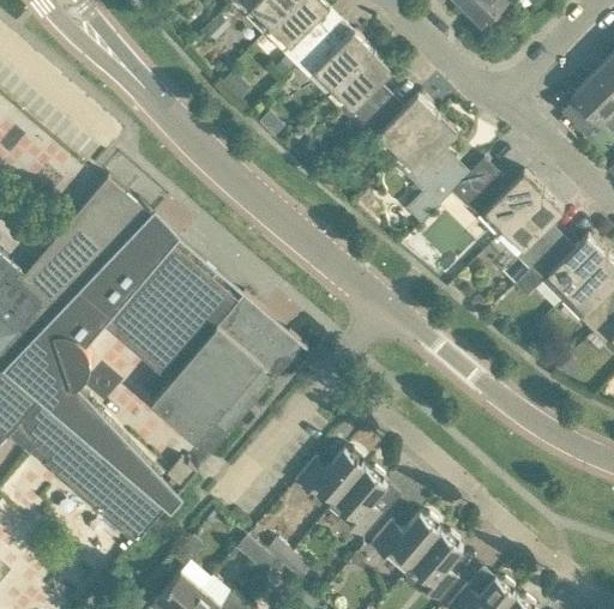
[(265,34),(298,0),(235,0),(233,2),(246,16),(247,14),(265,34)]
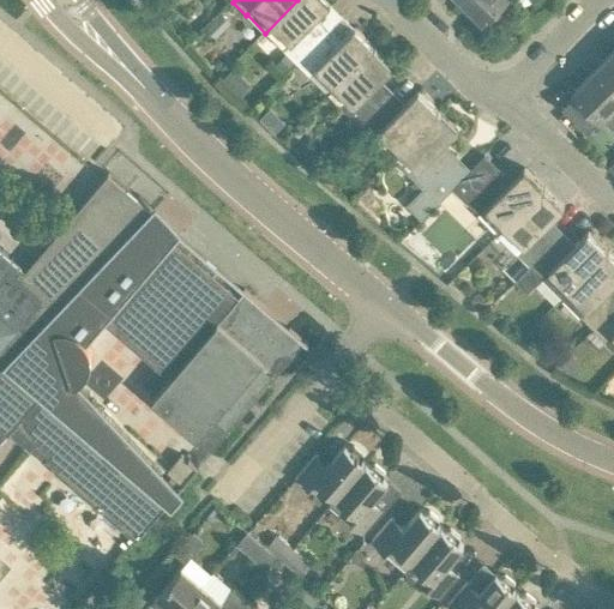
[(296,66),(327,35),(315,23),(331,6),(324,0),(298,0),(265,34),(283,52),(282,52),(286,56),(296,66)]
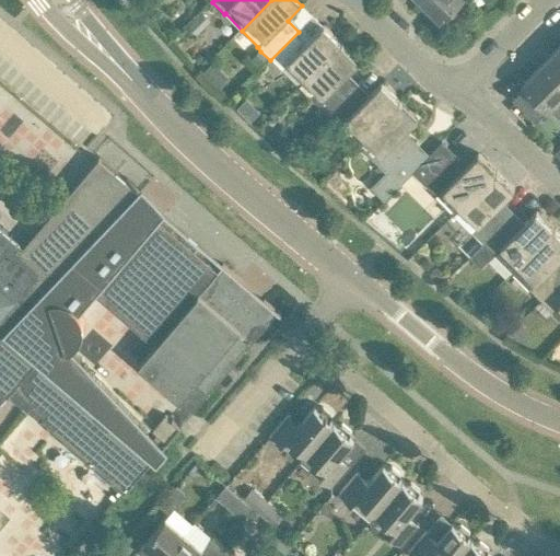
[(422,0),(421,2),(441,22),(463,0),(422,0)]
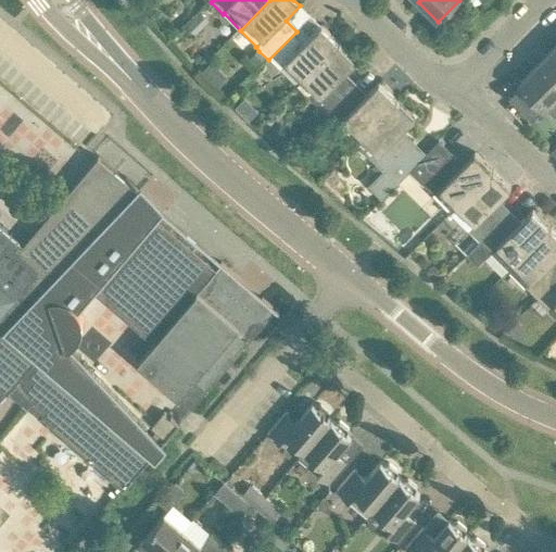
[(200,14),(187,27),(197,36),(210,23),(200,14)]
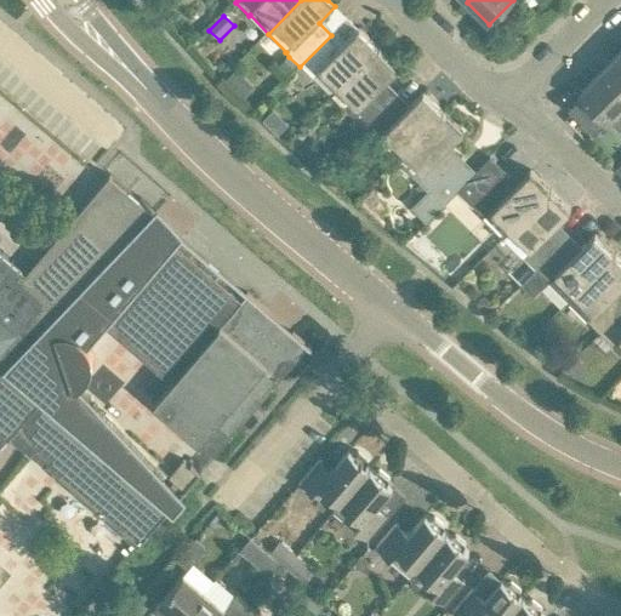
[(339,92),(380,51),(359,30),(343,47),(331,35),(300,67),(313,80),(320,73),(339,92)]
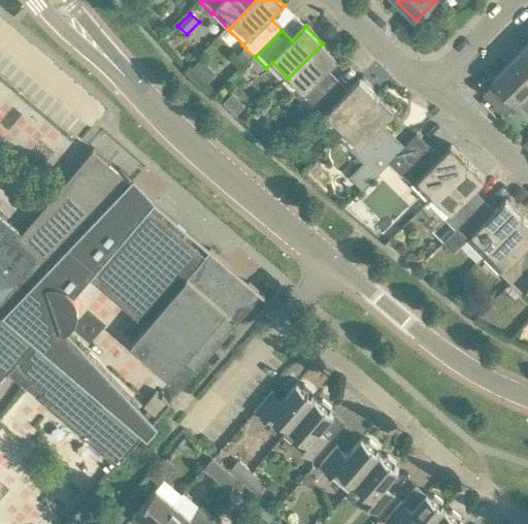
[(309,111),(336,84),(326,73),(339,60),(323,43),(288,78),(283,84),(297,99),(309,111)]
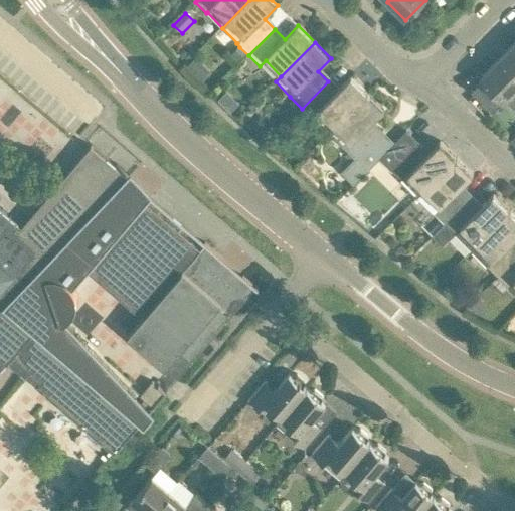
[(514,76),(514,44),(499,60),(514,76)]
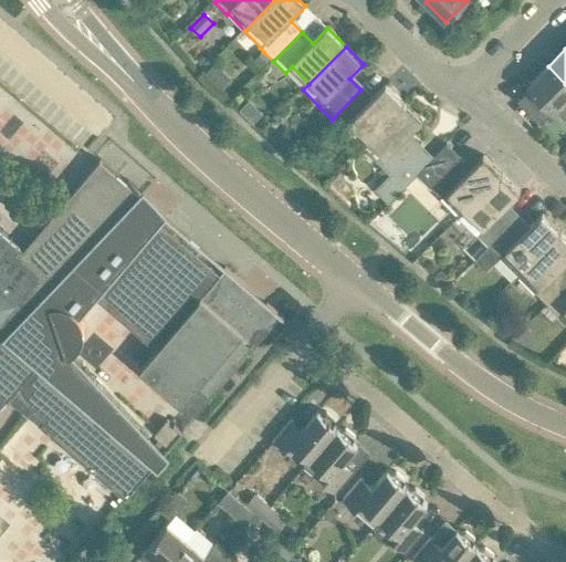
[(271,60),(263,52),(254,62),(262,70),(271,60)]
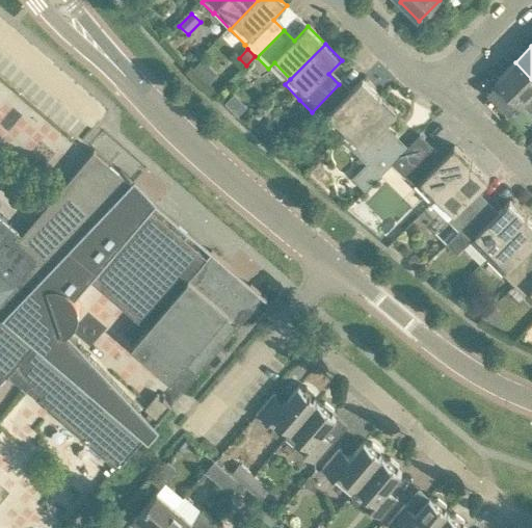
[(198,55),(190,63),(193,67),(202,58),(198,55)]
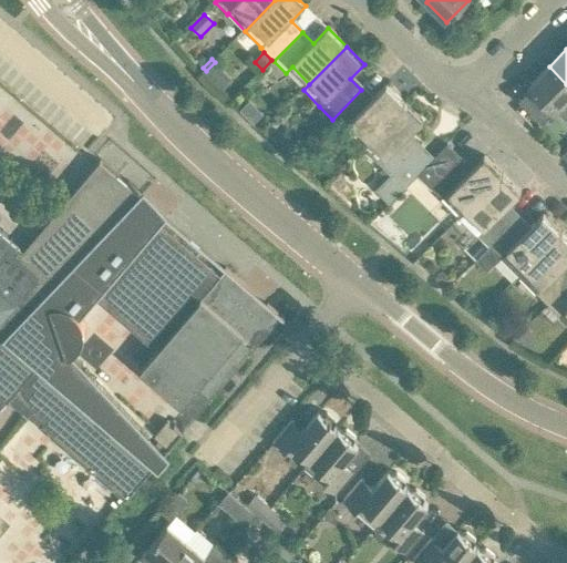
[(527,85),(532,91),(519,103),(543,126),(566,102),(566,84),(549,67),(538,79),(536,77),(528,84),(527,85)]
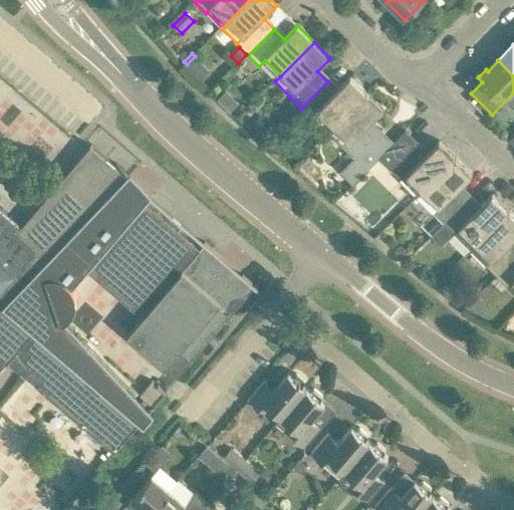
[(333,129),(367,94),(350,78),(337,91),(327,81),(301,108),(312,119),(318,113),(333,129)]
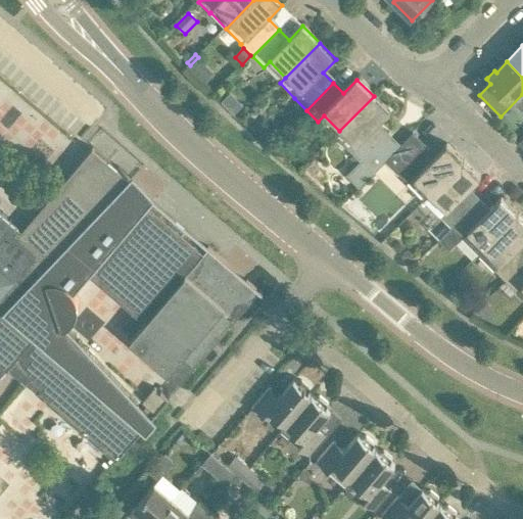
[(377,127),(390,113),(374,96),(339,131),(354,146),(348,152),(360,163),(346,177),(350,181),(338,193),(346,201),(385,163),(399,148),(377,127)]
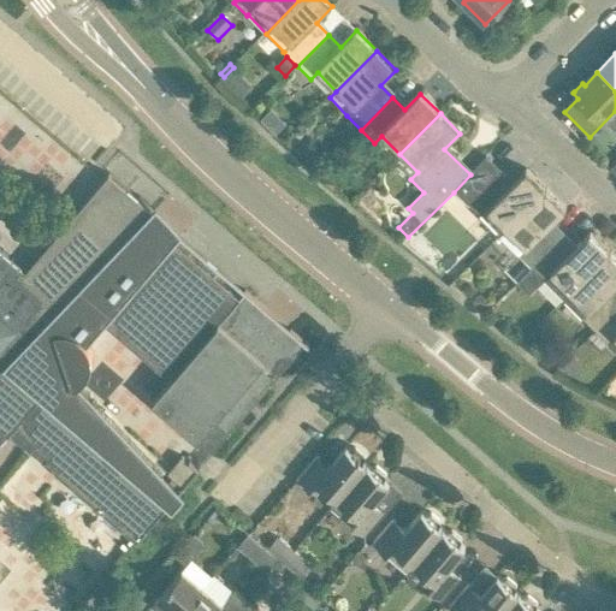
[(501,238),(546,191),(527,172),(511,188),(485,161),(487,159),(486,158),(471,175),(454,193),(467,206),(467,207),(481,221),(483,220),(501,238)]
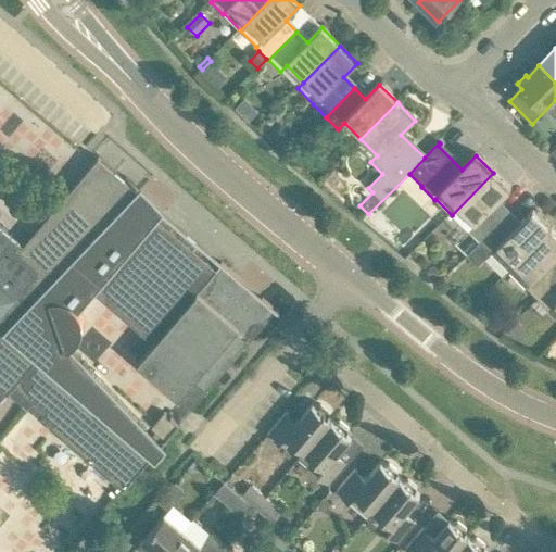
[(99,160),(24,248),(0,226),(0,403),(15,386),(30,399),(45,415),(40,419),(124,491),(163,446),(71,349),(75,346),(79,340),(83,333),(83,324),(81,318),(79,313),(95,293),(154,345),(137,364),(192,412),(207,394),(276,313),(279,316),(280,315),(263,300),(258,305),(235,284),(238,279),(222,265),(216,271),(134,200),(139,195),(99,160)]
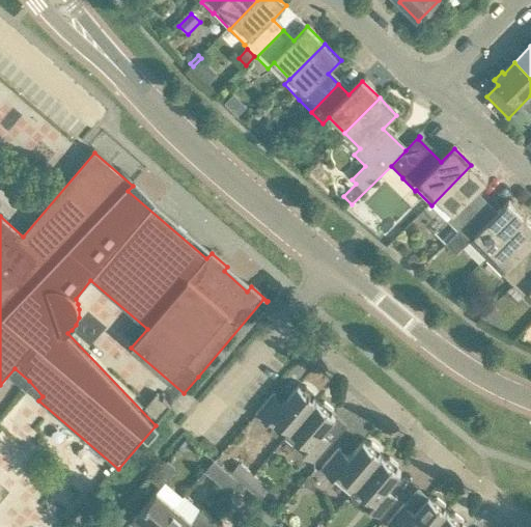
[(445,246),(485,205),(475,195),(488,182),(471,165),(431,205),(447,221),(434,234),(445,246)]
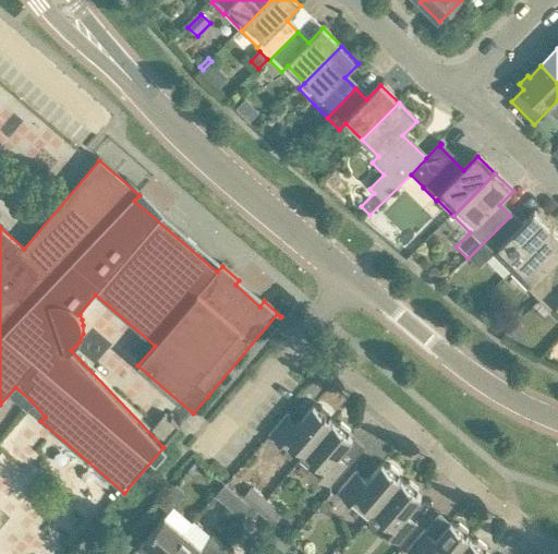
[(517,267),(553,231),(535,213),(521,228),(510,216),(468,259),(478,269),(493,255),(494,256),(495,256),(499,261),(501,259),(513,269),(517,267)]
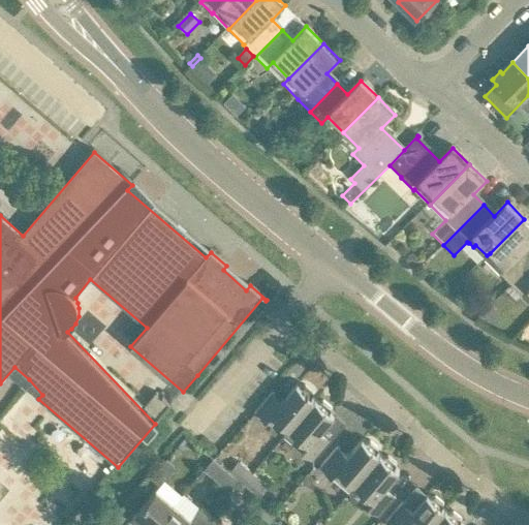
[(511,286),(528,268),(528,250),(528,249),(528,247),(528,223),(524,219),(490,253),(505,269),(499,275),(511,286)]
